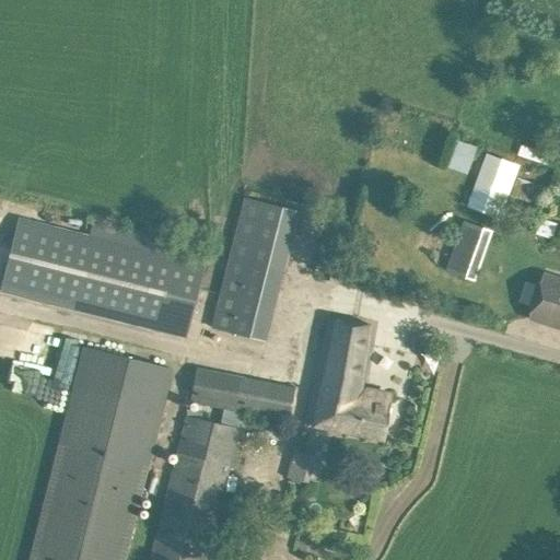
[(451,137),(440,162),(467,174),(478,148),(451,137)]
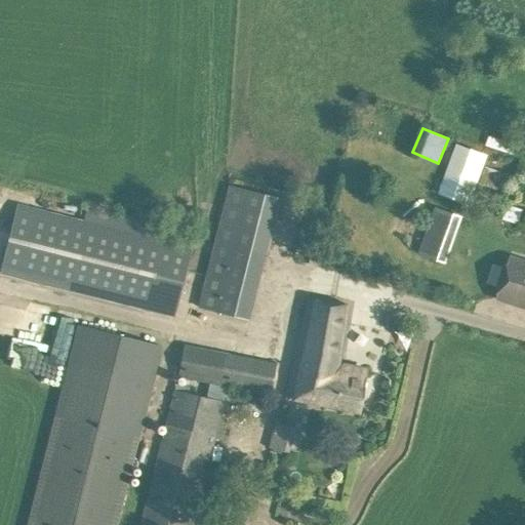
[(441,195),(470,204),(485,156),(457,147),(441,195)]
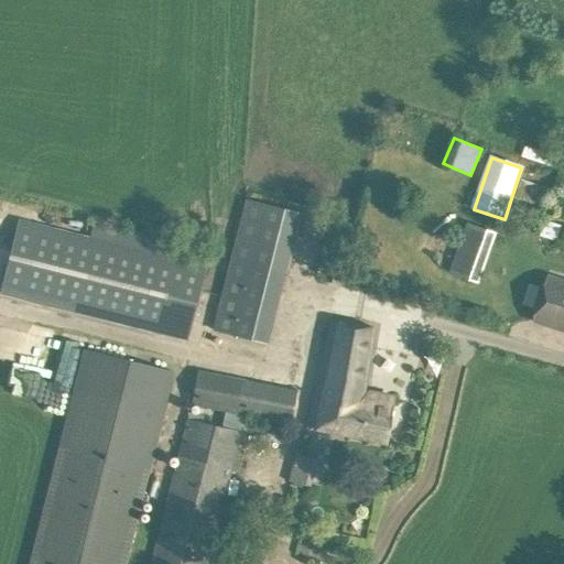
[(267,342),(285,272),(300,213),(249,199),(232,259),(215,328),(267,342)]
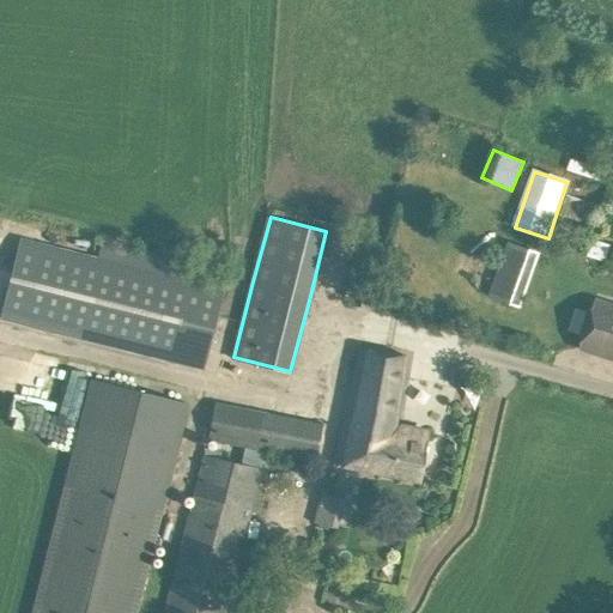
[(224,289),(207,285),(212,266),(99,238),(96,256),(20,238),(0,313),(0,317),(82,339),(205,369),(224,289)]
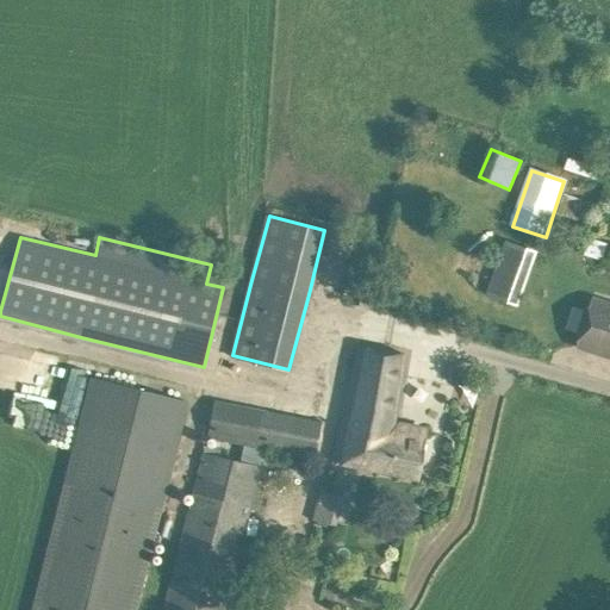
[(517,305),(526,284),(537,251),(514,242),(500,274),(492,296),(517,305)]
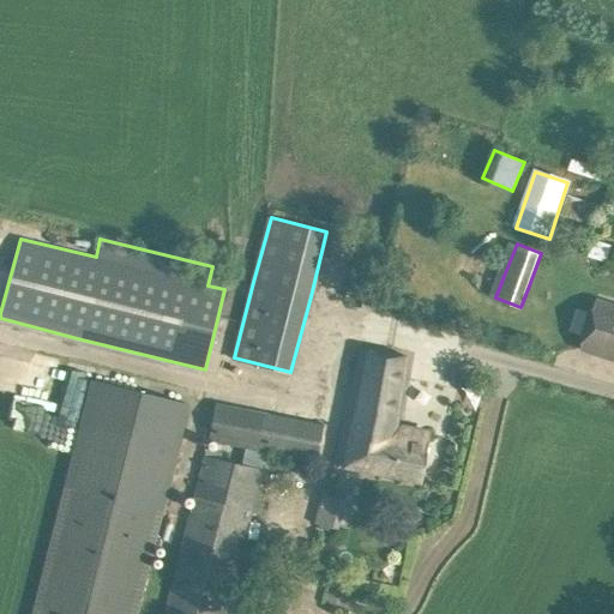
[(581,349),(613,359),(613,305),(597,300),(581,349)]
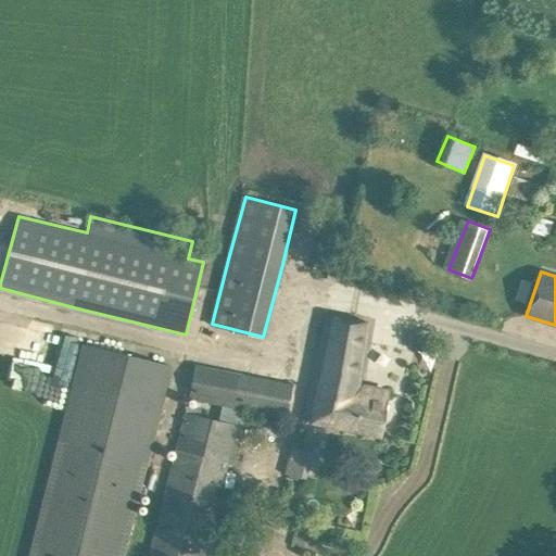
[(21,357),(25,343),(45,350),(52,325),(12,313),(0,351),(21,357)]
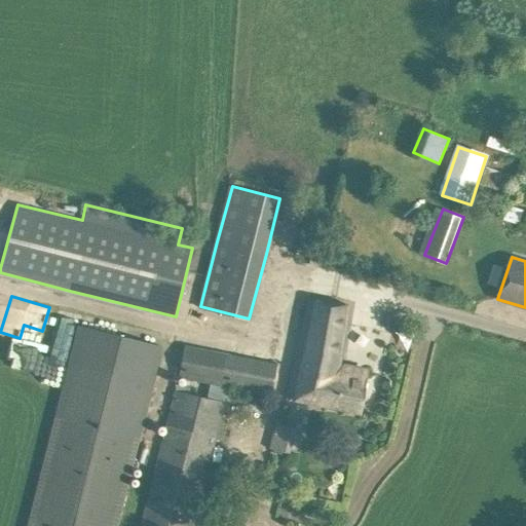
[(349,305),(329,302),(310,299),(289,401),(360,413),(367,370),(339,366),(349,305)]
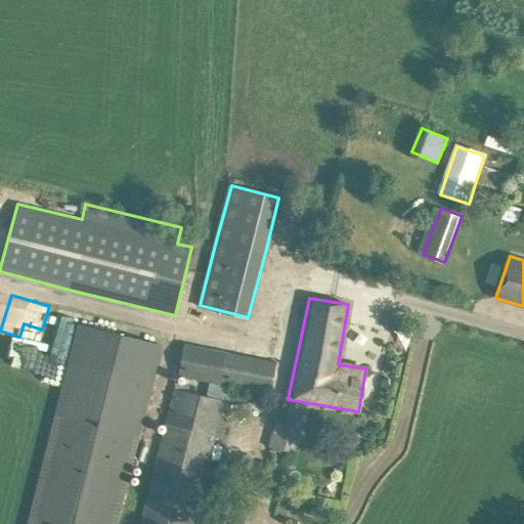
[(116,523),(162,346),(77,324),(27,523),(116,523)]
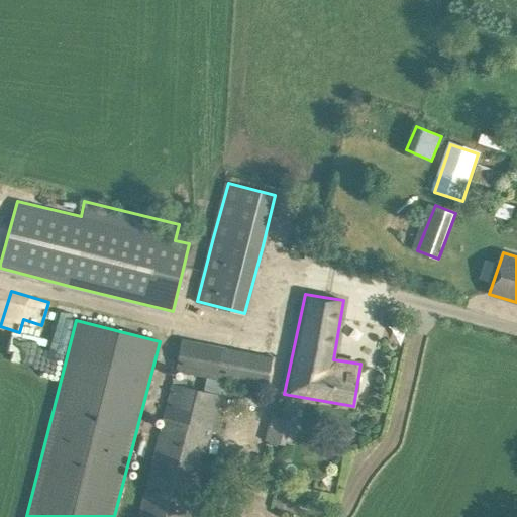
[(139,516),(192,516),(213,430),(218,431),(223,411),(217,410),(220,396),(224,397),(228,380),(269,388),(274,358),(209,345),(184,340),(176,371),(208,376),(202,400),(171,392),(165,419),(139,516)]
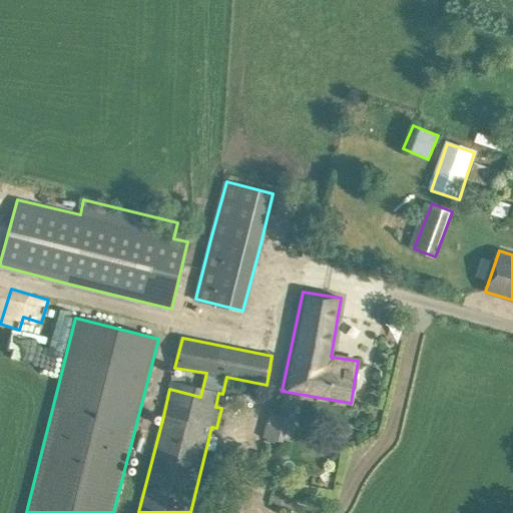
[(265,437),(283,440),(287,414),(269,411),(265,437)]
